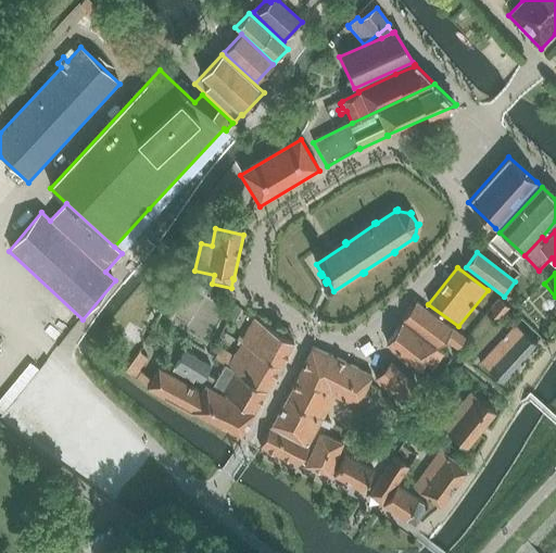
[(498,300),(490,310),(493,317),(502,319),(510,310),(498,300)]
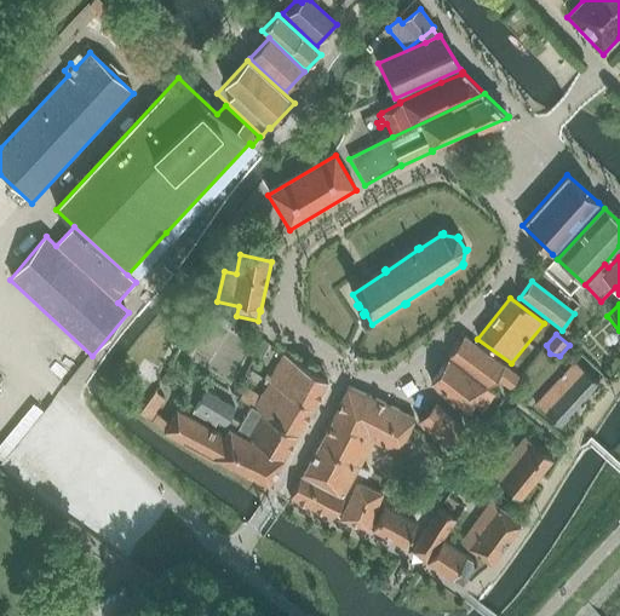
[(510,392),(520,379),(505,368),(465,338),(448,361),(488,391),(495,380),(510,392)]
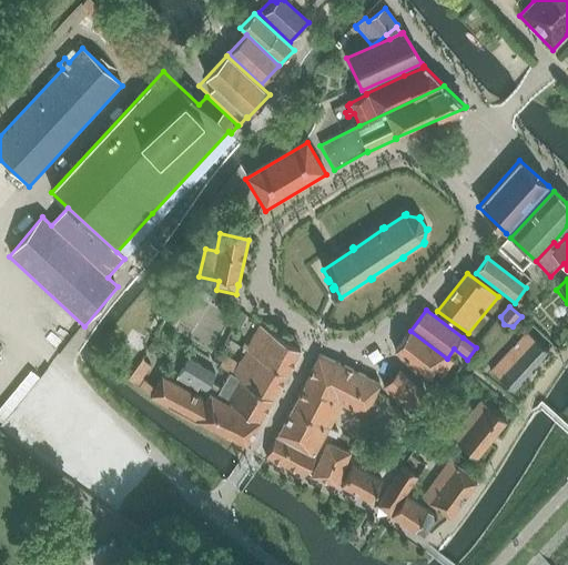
[(242,329),(247,318),(241,314),(235,325),(242,329)]
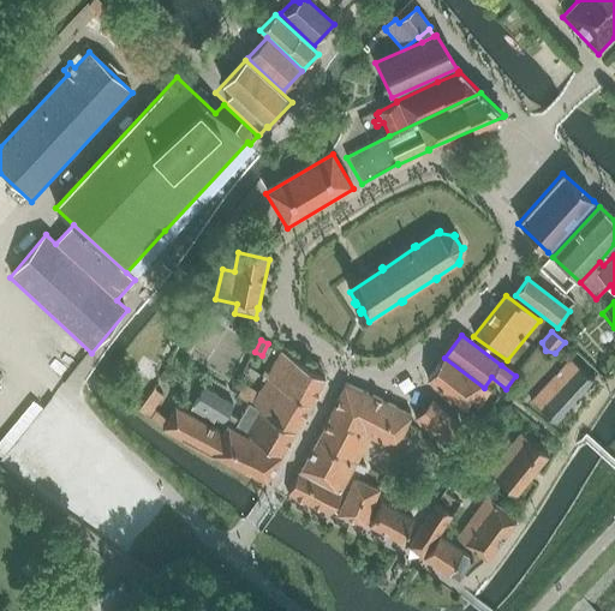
[(263,373),(262,377),(267,381),(310,408),(324,382),(326,381),(281,353),(268,376),(263,373)]
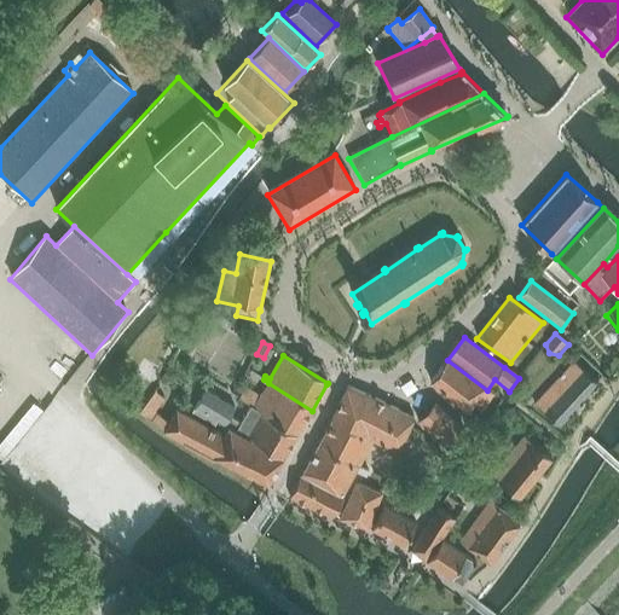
[(495,396),(487,390),(447,360),(431,384),(469,415),(476,404),(485,410),(495,396)]
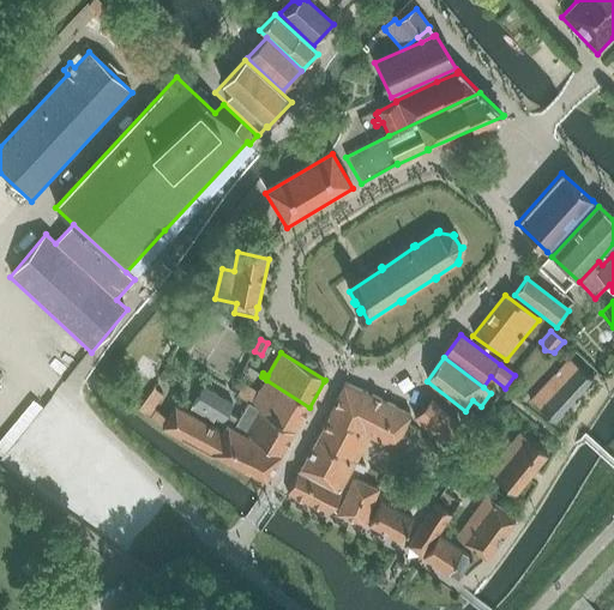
[(555,427),(595,384),(570,361),(530,403),(555,427)]
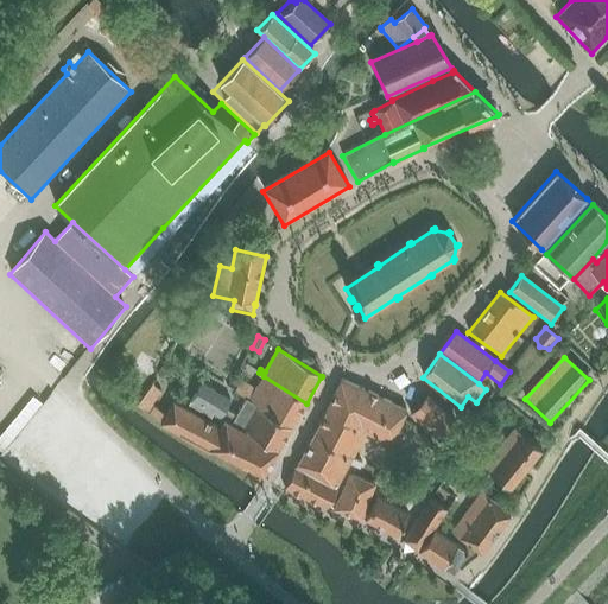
[(241,381),(234,393),(246,400),(292,428),(306,404),(264,376),(255,390),(241,381)]
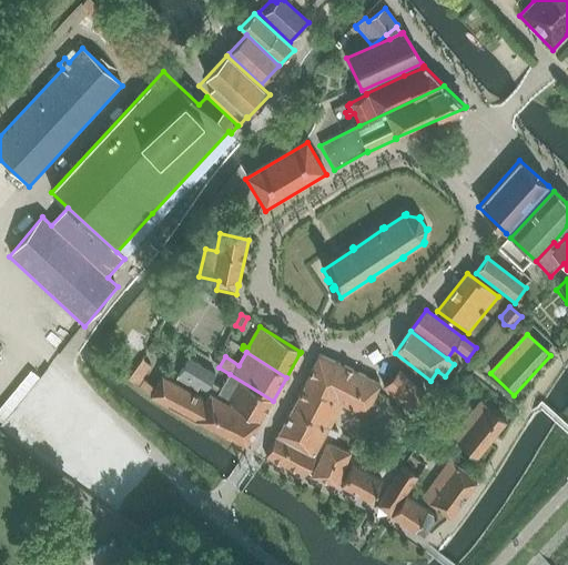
[(304,385),(303,387),(343,407),(366,419),(381,384),(320,355),(304,385)]
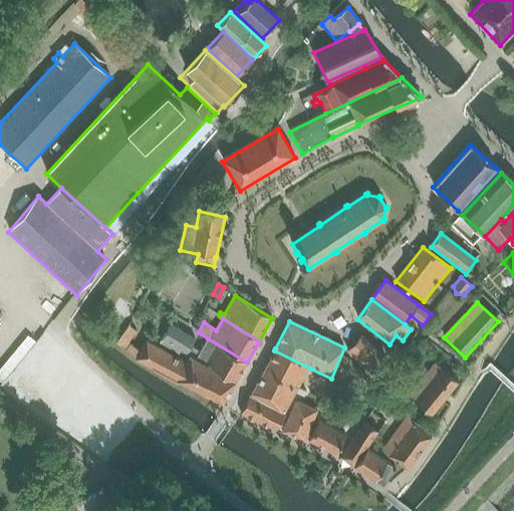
[(162,339),(160,344),(179,355),(181,351),(190,356),(236,381),(247,362),(208,338),(200,352),(192,347),(196,339),(172,325),(162,339)]
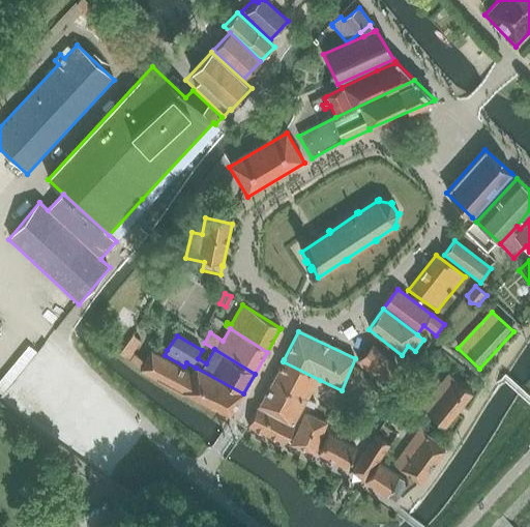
[(230,417),(243,393),(196,368),(192,375),(151,351),(145,363),(135,356),(134,354),(142,344),(133,337),(119,356),(140,372),(183,396),(184,393),(230,417)]
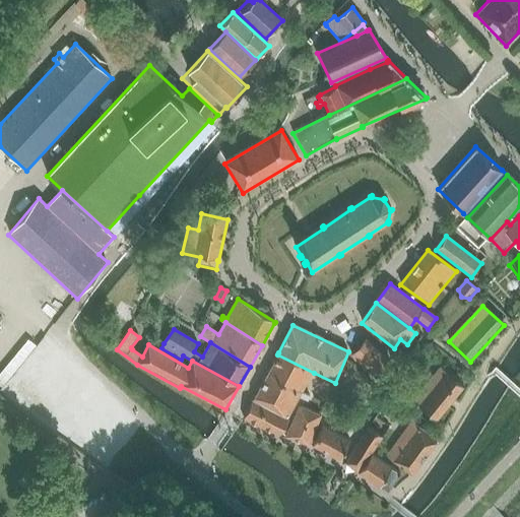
[(391,362),(366,338),(350,356),(375,379),(391,362)]
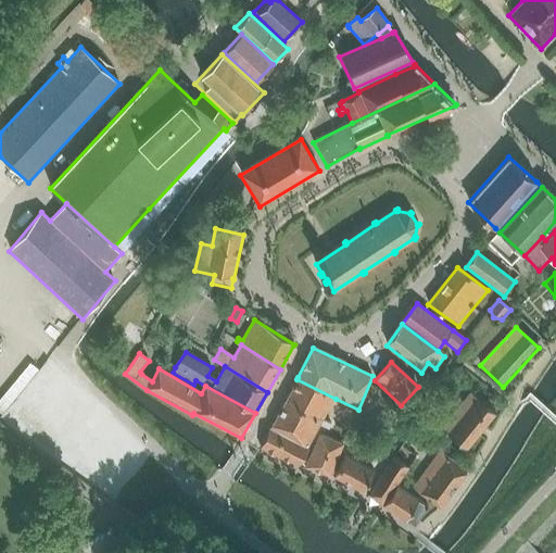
[(297,379),(285,402),(323,422),(336,399),(297,379)]
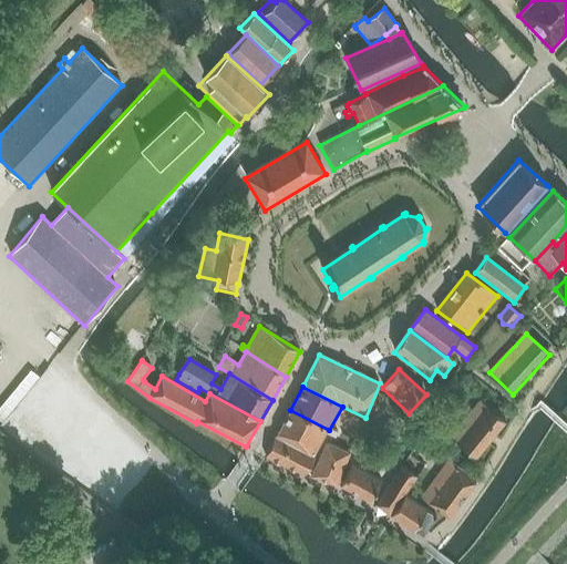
[(506,422),(480,401),(450,438),(476,459),(506,422)]
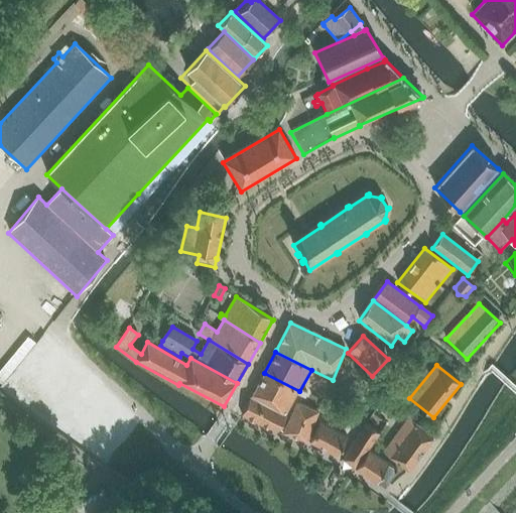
[(264,373),(250,398),(286,416),(297,396),(305,399),(307,395),(299,391),(264,373)]
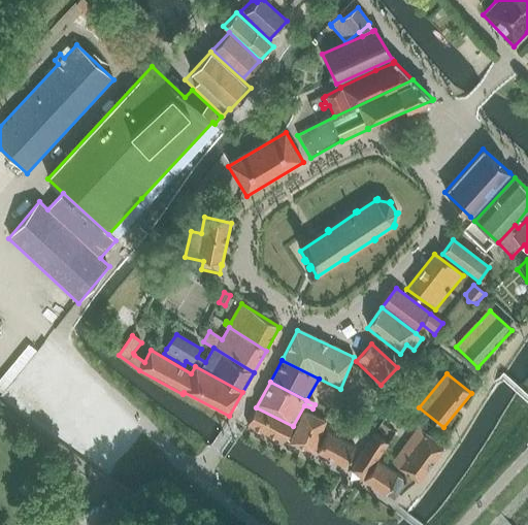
[(293,426),(256,407),(246,427),(284,444),(294,426),(293,426)]
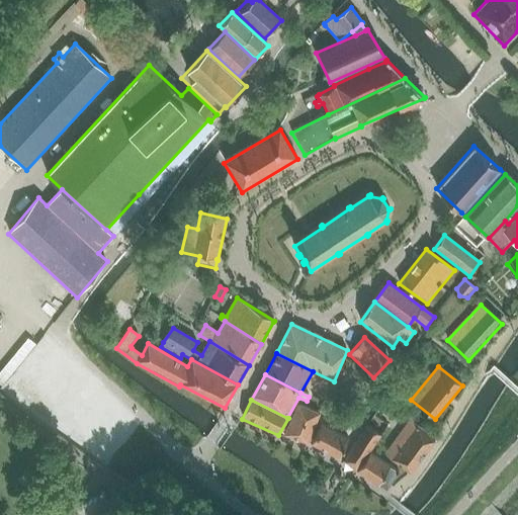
[(309,445),(320,414),(297,405),(283,436),(309,445)]
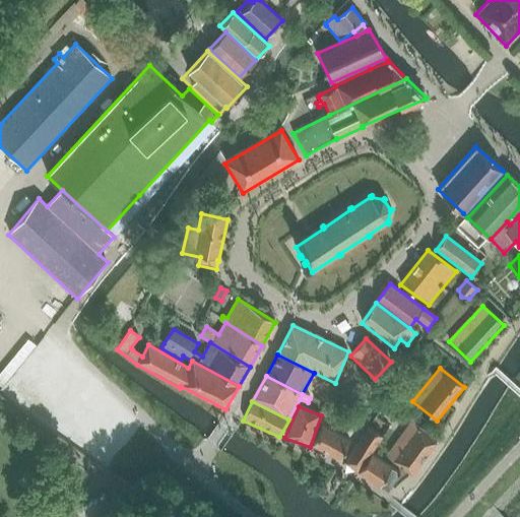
[(411,476),(438,441),(411,421),(386,456),(411,476)]
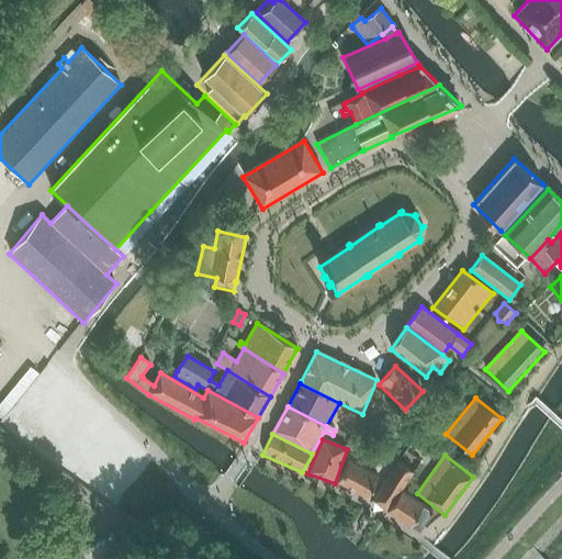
[(366,499),(378,477),(349,461),(337,482),(366,499)]
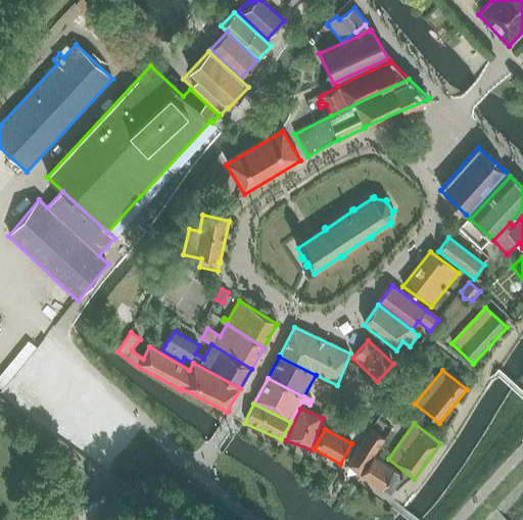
[(358,450),(347,468),(361,476),(374,457),(385,440),(370,431),(358,450)]
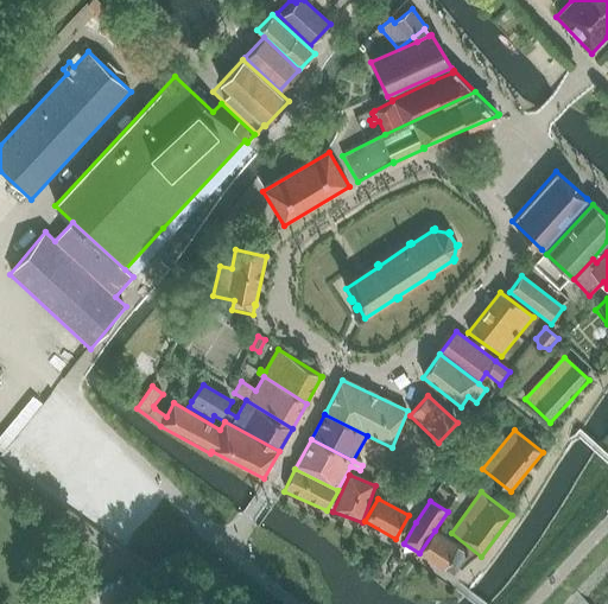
[(435,531),(419,553),(443,570),(443,568),(454,577),(468,555),(457,547),(458,547),(435,531)]
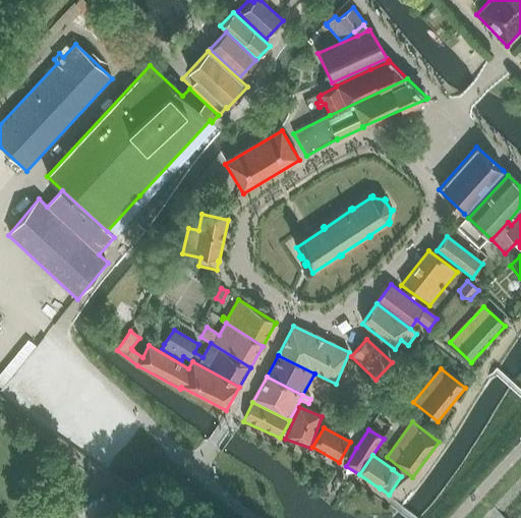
[(104,498),(85,506),(91,517),(103,517),(111,514),(104,498)]
